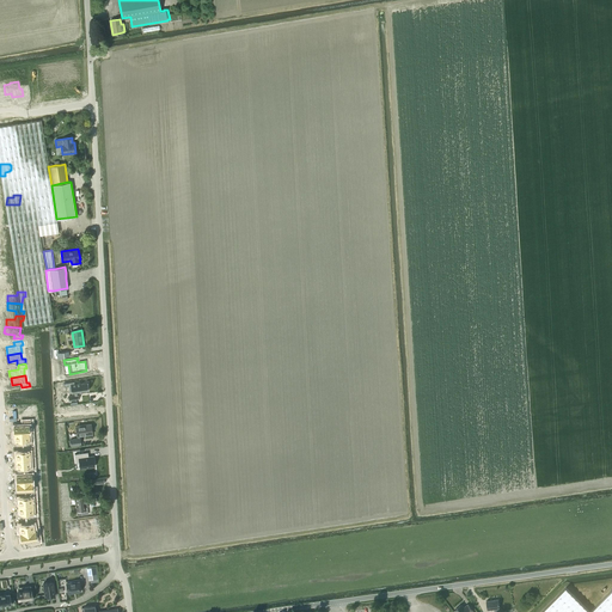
[(68,396),(69,401),(79,399),(78,395),(77,392),(81,392),(81,391),(89,390),(89,384),(90,384),(89,380),(84,381),(84,383),(80,383),(71,384),(71,386),(68,386),(69,392),(72,392),(72,393),(74,393),(74,396),(68,396)]
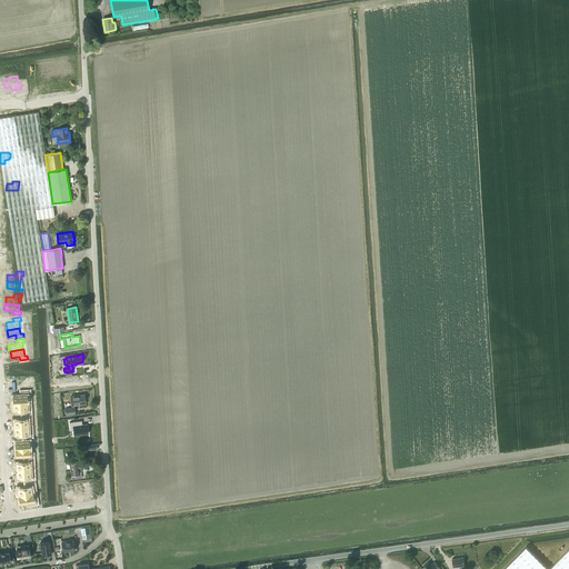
[(21,396),(13,396),(13,403),(27,402),(27,396),(29,396),(29,391),(21,392),(21,396)]
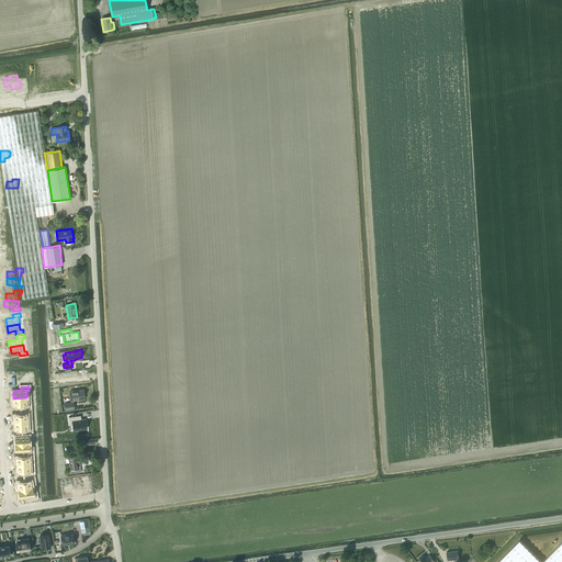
[(83,390),(69,391),(70,401),(74,401),(85,398),(83,390)]
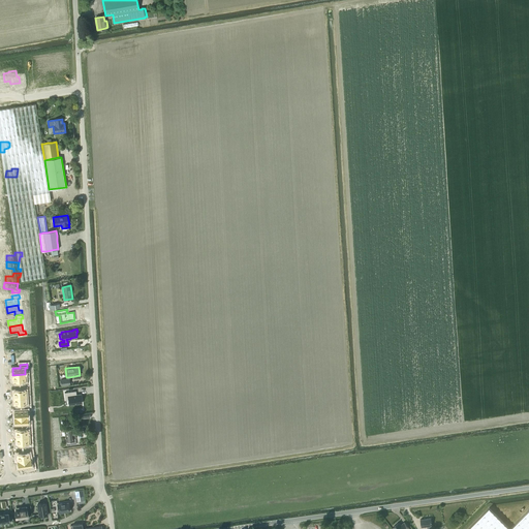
[(12,375),(11,375),(11,380),(12,380),(13,381),(21,380),(21,384),(28,383),(27,380),(25,380),(25,374),(12,375)]
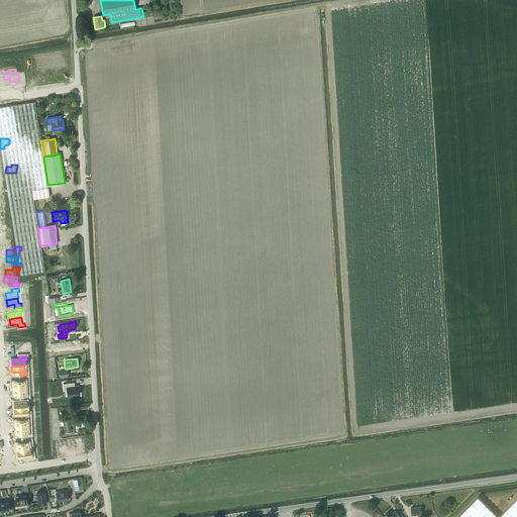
[(13,383),(12,383),(12,387),(13,387),(13,388),(25,387),(25,382),(27,381),(27,378),(20,378),(20,381),(13,382),(13,383)]
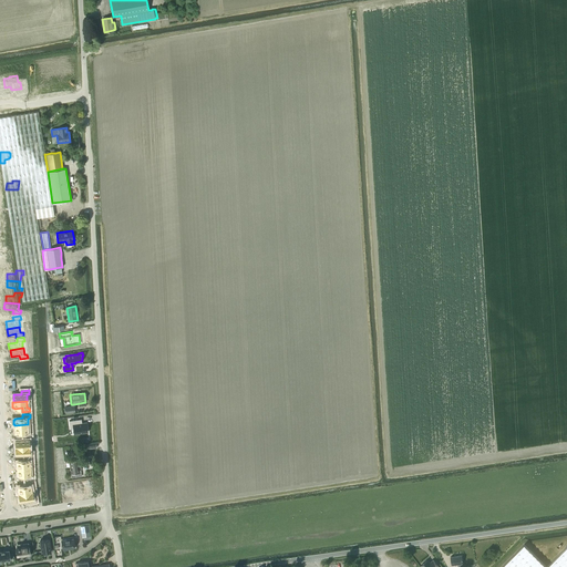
[(80,420),(69,421),(70,429),(73,428),(74,434),(88,432),(86,422),(82,423),(82,422),(80,422),(80,420)]
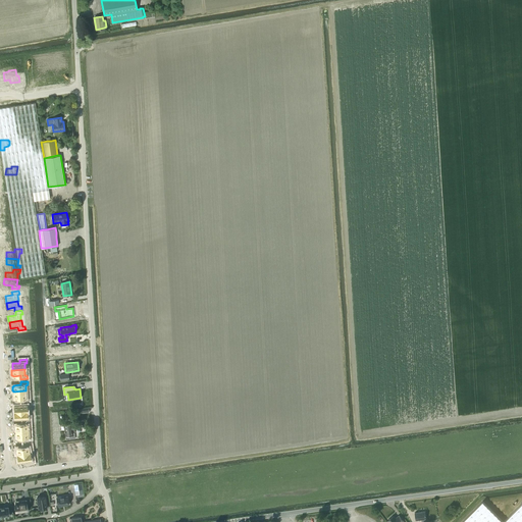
[(25,390),(13,392),(14,398),(21,398),(21,401),(29,401),(29,397),(25,397),(25,390)]
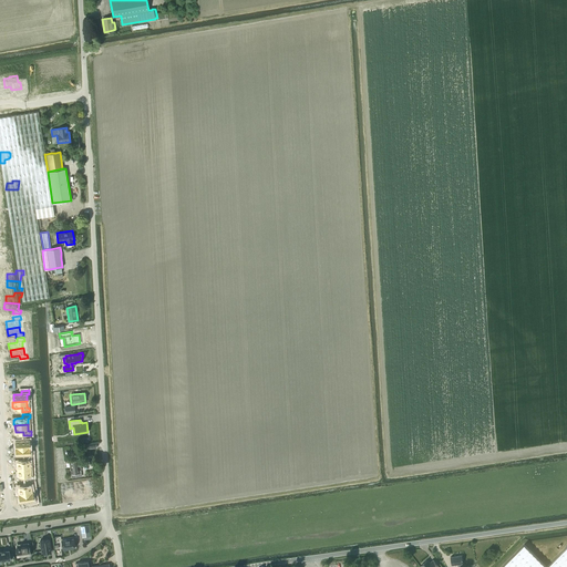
[(23,440),(16,441),(16,447),(29,446),(29,440),(31,440),(31,435),(23,436),(23,440)]
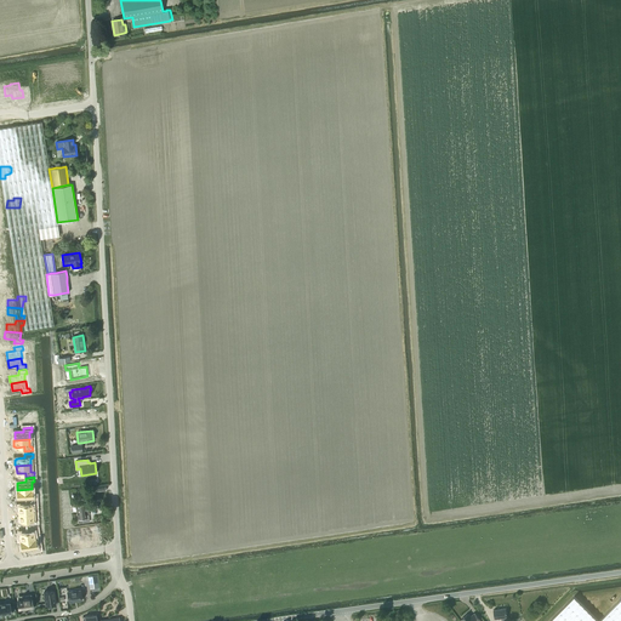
[(32,489),(17,490),(17,497),(27,497),(27,501),(35,501),(35,496),(33,496),(32,489)]
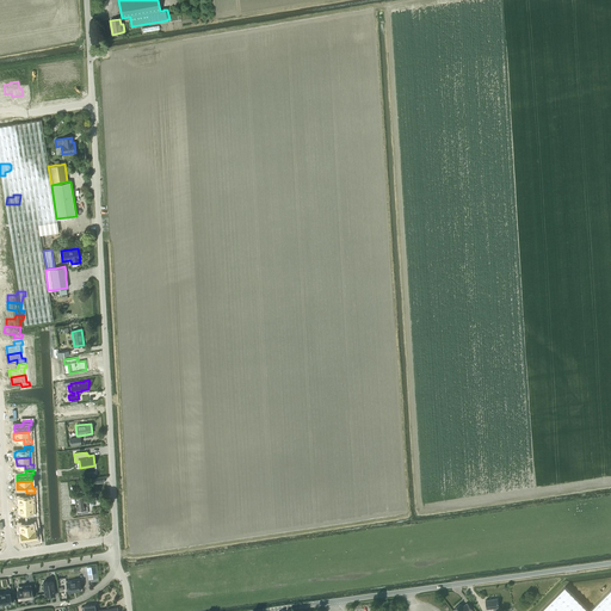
[(18,499),(17,499),(17,505),(18,505),(18,506),(32,505),(32,498),(35,498),(35,493),(26,494),(26,498),(18,498),(18,499)]
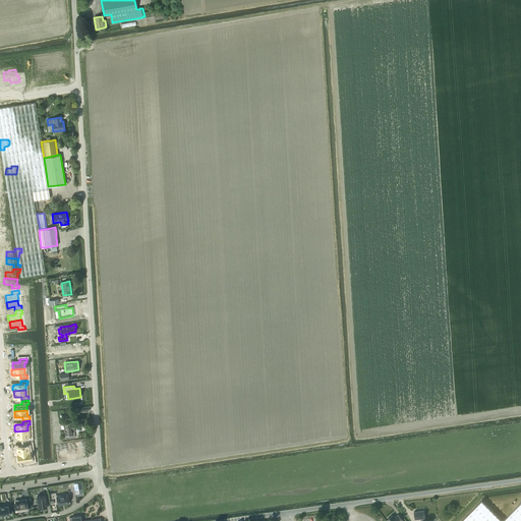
[(71,422),(63,423),(65,436),(66,440),(68,439),(68,436),(72,435),(73,435),(72,431),(74,431),(75,431),(74,428),(82,427),(81,422),(72,423),(71,422)]
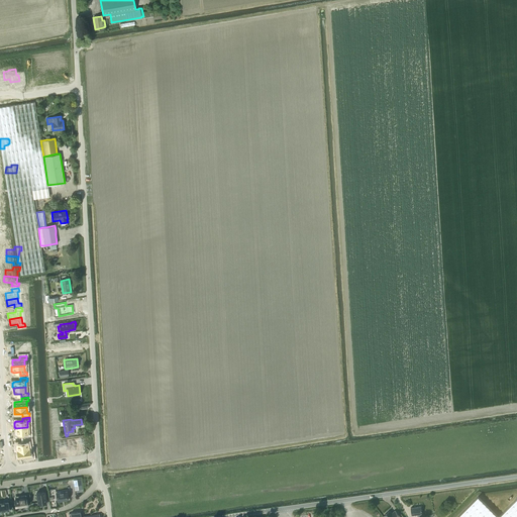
[(27,427),(15,428),(16,434),(23,433),(23,437),(30,436),(30,433),(27,433),(27,427)]
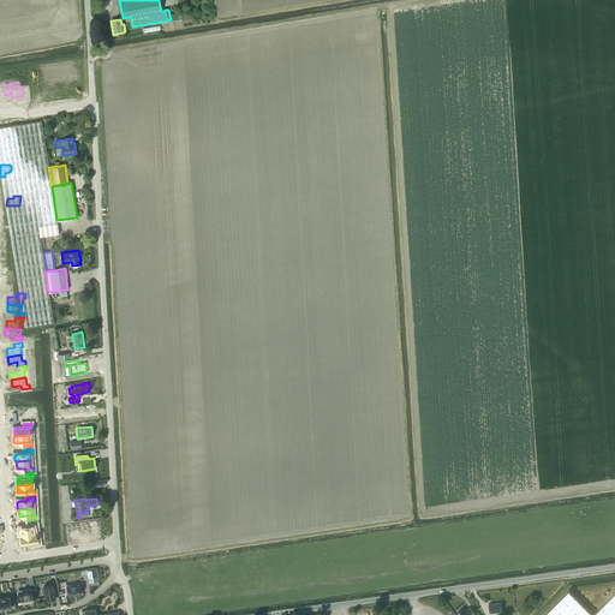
[(21,530),(19,530),(19,535),(21,535),(35,533),(34,526),(36,526),(35,521),(28,523),(28,526),(19,529),(21,530)]
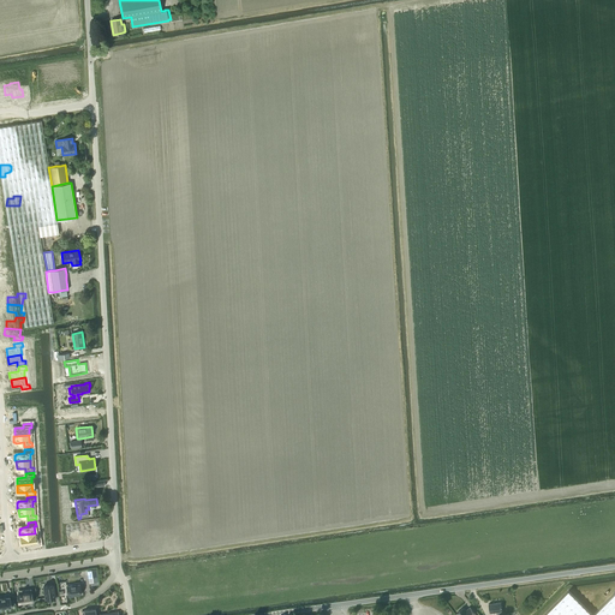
[(35,533),(21,536),(22,543),(30,542),(31,545),(40,544),(39,539),(36,541),(35,533)]
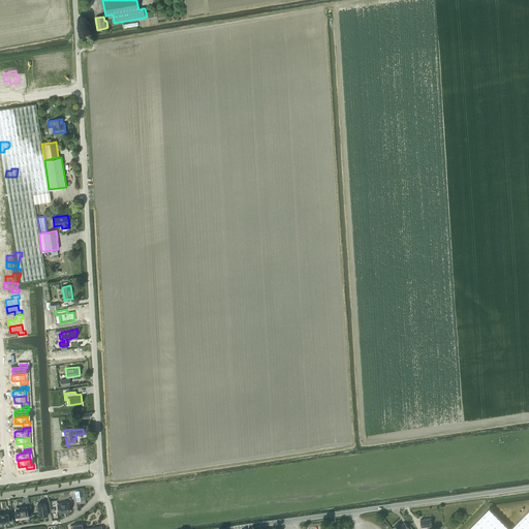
[(75,491),(76,501),(84,500),(83,490),(75,491)]
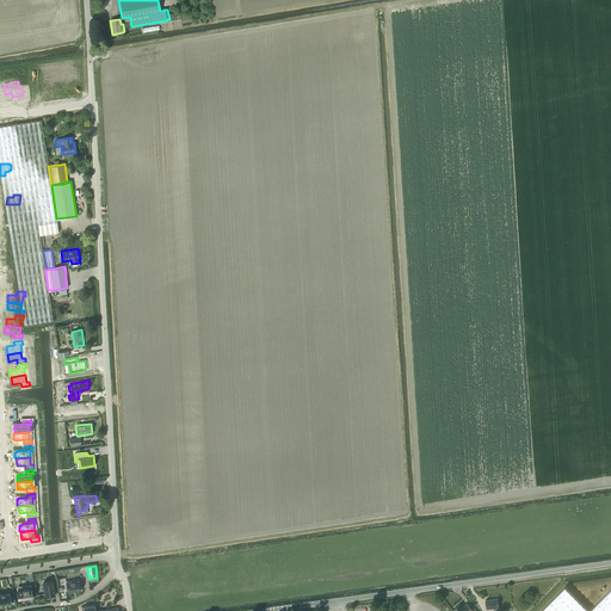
[(53,581),(43,582),(44,588),(44,592),(45,596),(55,594),(57,594),(57,591),(54,591),(53,581)]
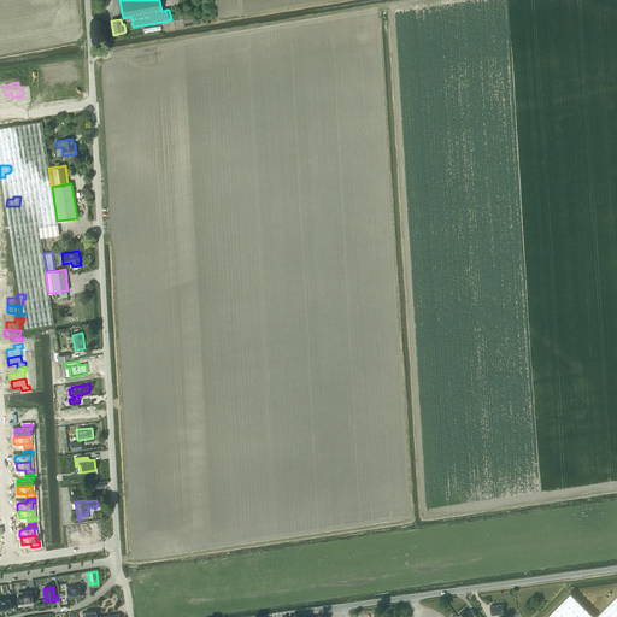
[(69,598),(82,597),(80,587),(68,588),(69,598)]
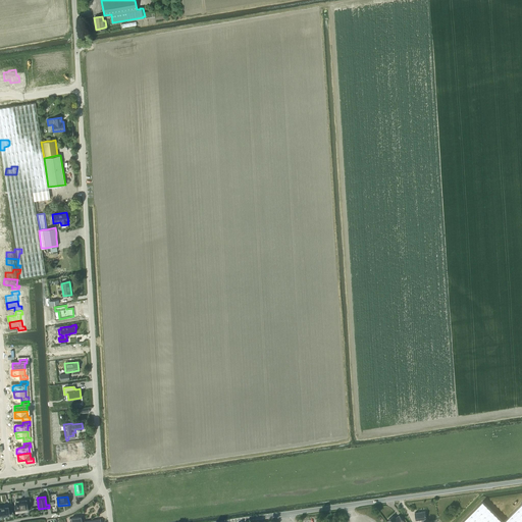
[(521,521),(521,503),(504,521),(482,501),(461,521),(521,521)]
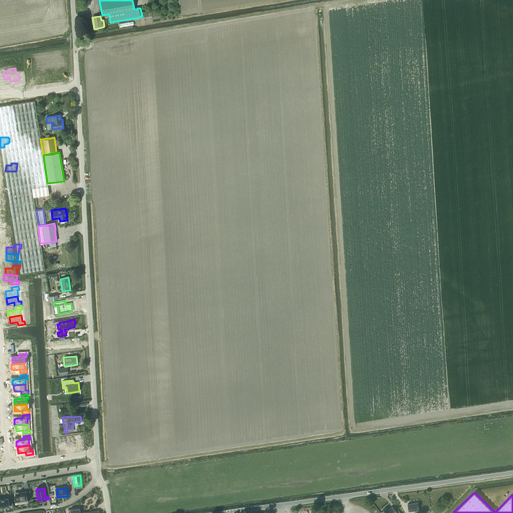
[(16,504),(27,502),(26,494),(18,495),(17,495),(16,495),(14,496),(16,504)]
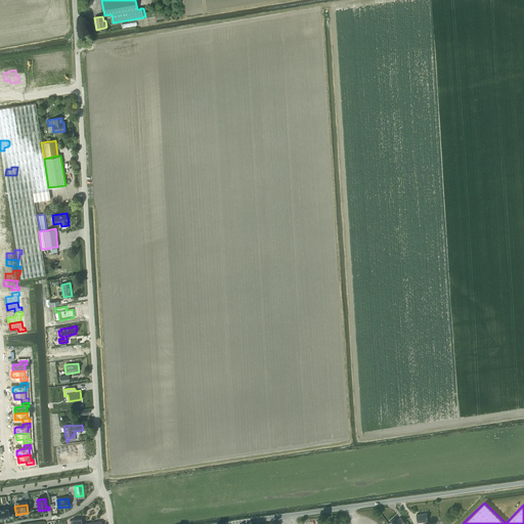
[(0,518),(9,517),(10,517),(8,508),(8,509),(0,509),(0,518)]
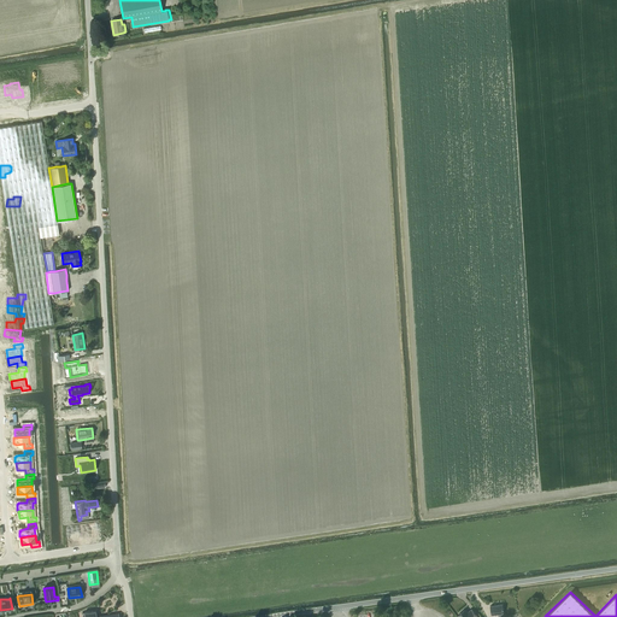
[(499,616),(504,616),(504,612),(503,604),(491,606),(492,615),(498,613),(499,616)]
